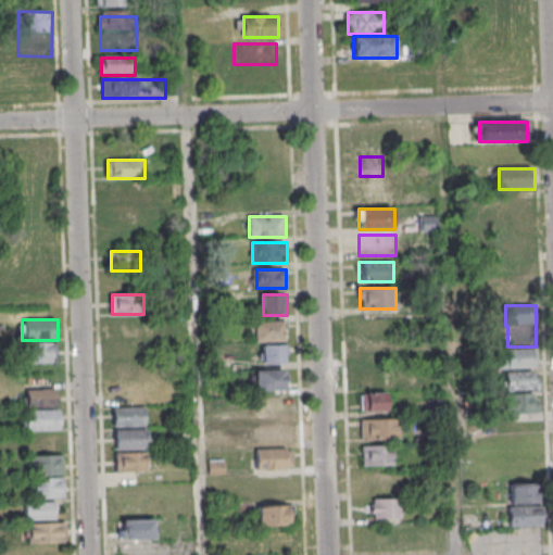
[(254,322),(254,341),(288,341),(288,322),(254,322)]
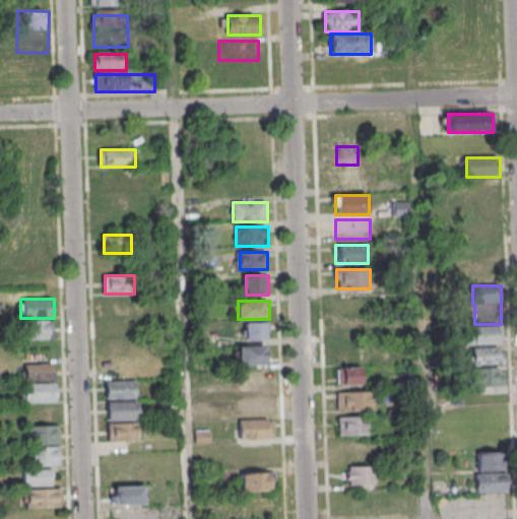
[(370,319),(338,319),(338,338),(370,338),(370,319)]
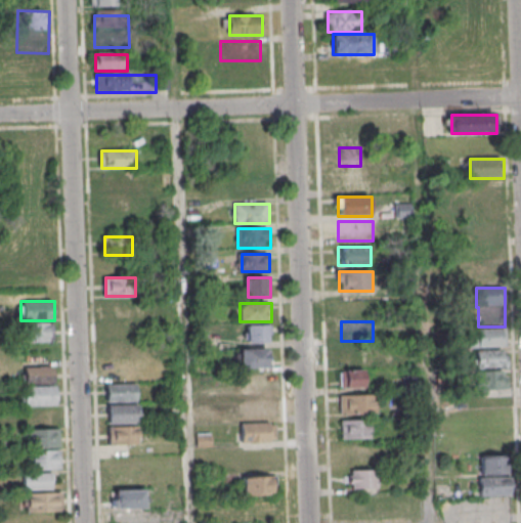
[(55,343),(55,323),(28,323),(28,343),(55,343)]
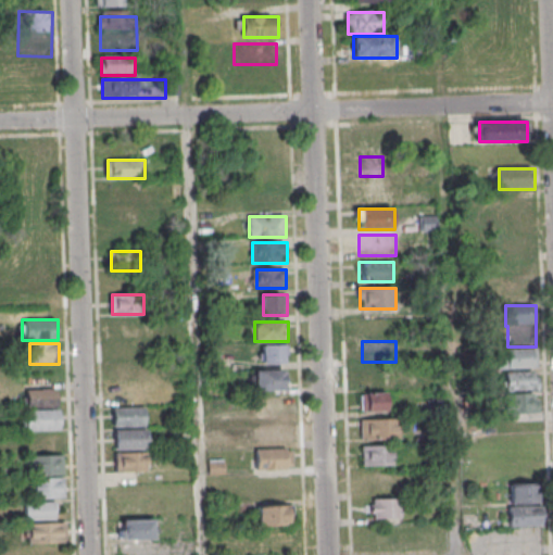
[(290,345),(264,345),(264,364),(290,364),(290,345)]
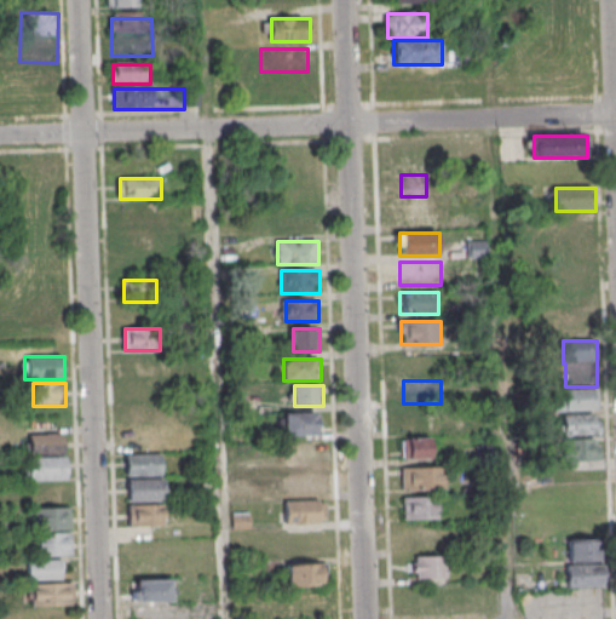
[(565,414),(566,462),(603,462),(603,412),(602,412),(600,389),(566,390),(566,414),(565,414)]
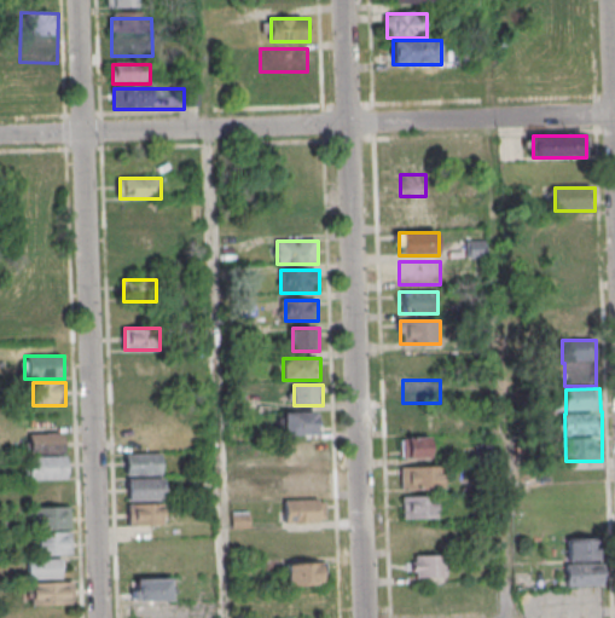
[(319,413),(286,413),(286,435),(319,435),(319,413)]
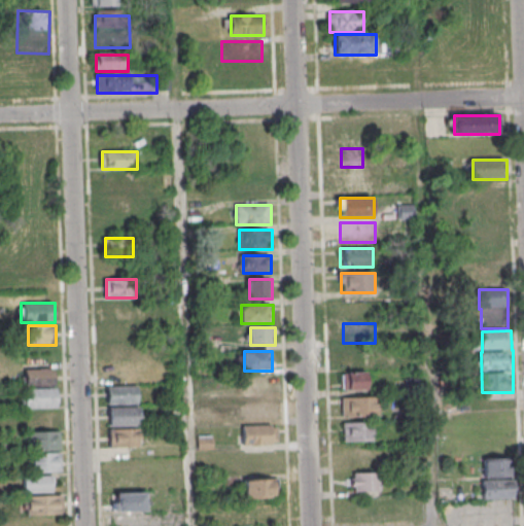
[(26,370),(26,409),(58,409),(58,370),(26,370)]
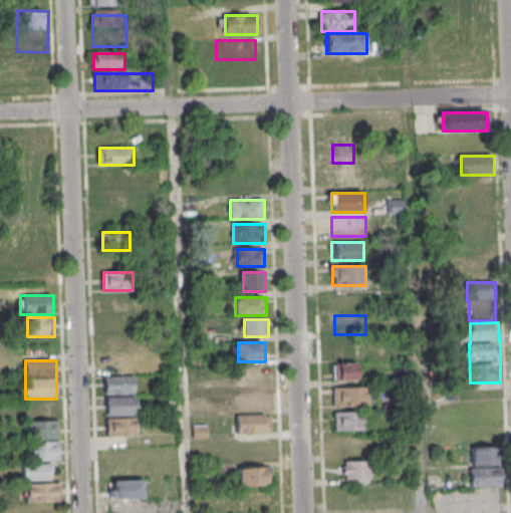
[(336,380),(359,380),(359,363),(336,363),(336,380)]
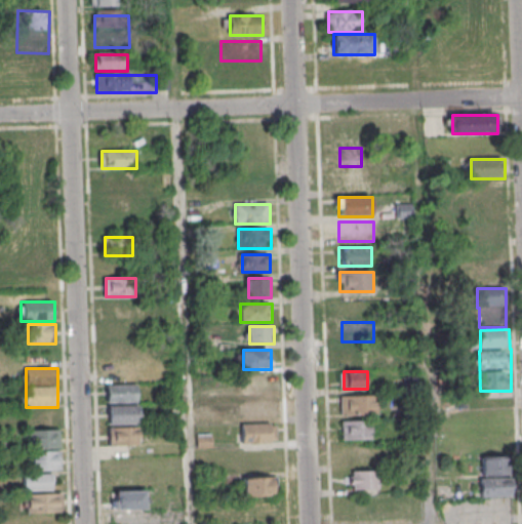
[(243,394),(271,394),(271,375),(243,375),(243,394)]
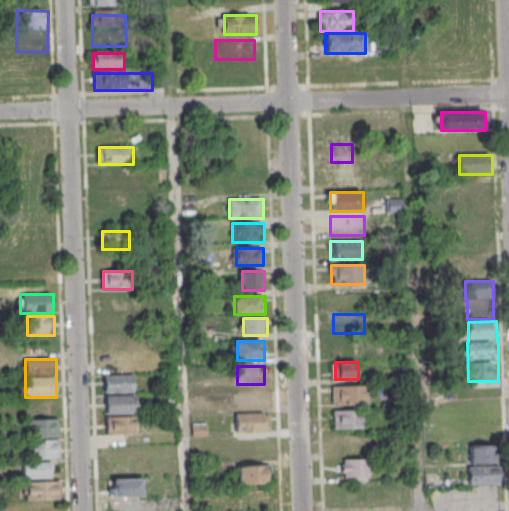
[(136,393),(136,375),(106,375),(106,393),(136,393)]
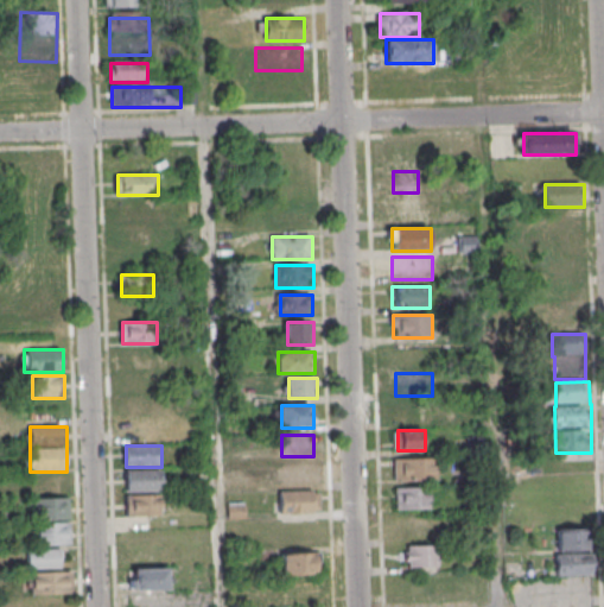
[(396,481),(440,481),(440,460),(396,460),(396,481)]
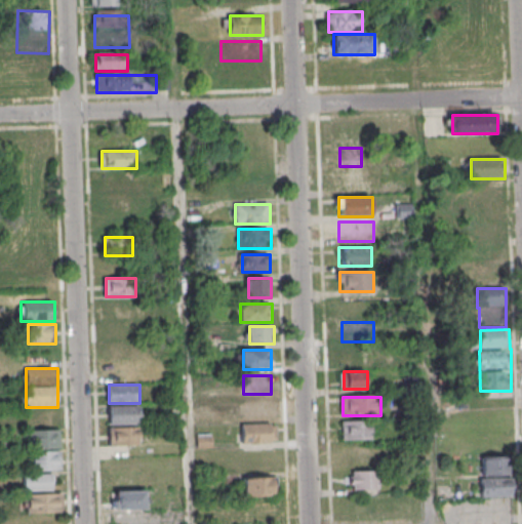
[(276,400),(246,400),(246,418),(276,418),(276,400)]
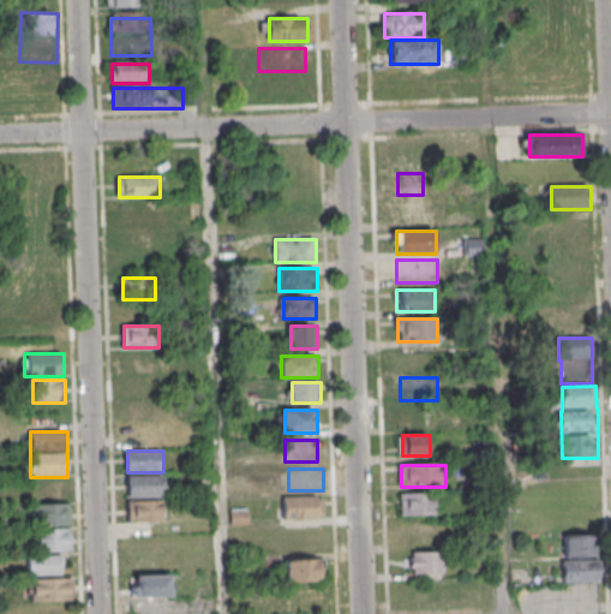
[(130,498),(166,498),(166,476),(130,476),(130,498)]
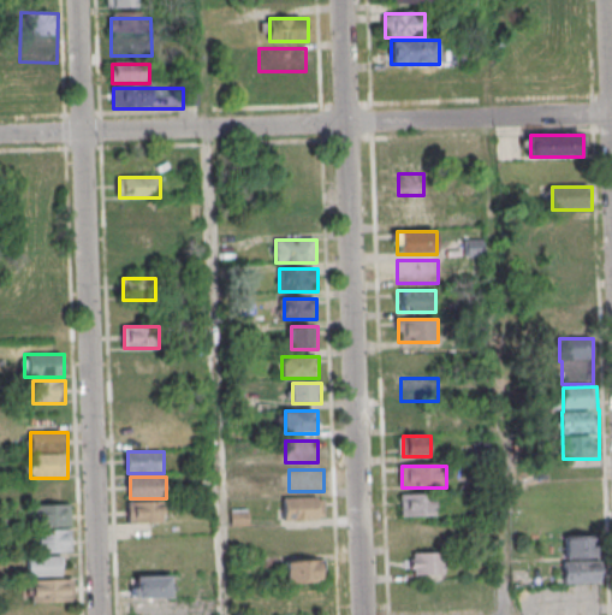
[(37,483),(37,530),(39,530),(39,553),(73,553),(73,527),(72,527),(72,482),(37,483)]
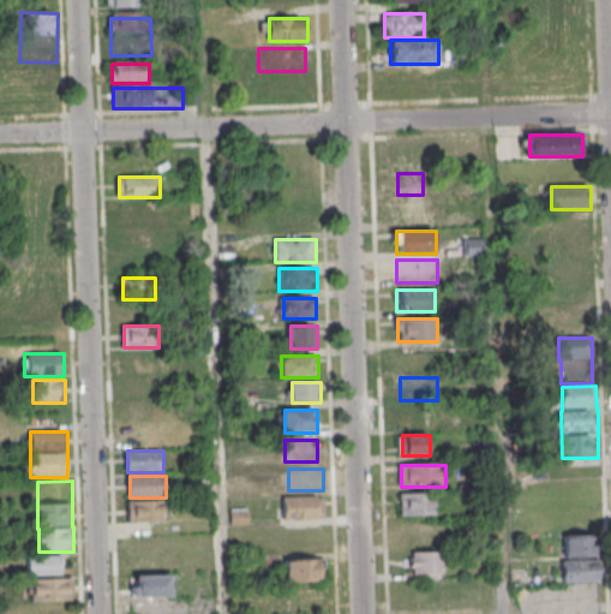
[(439,494),(403,494),(403,516),(439,516),(439,494)]
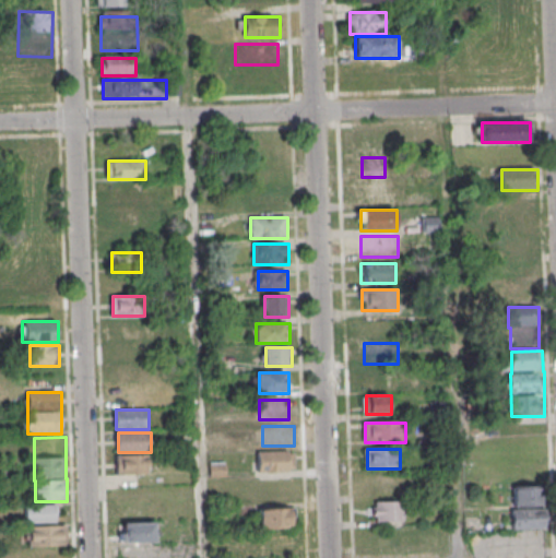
[(295,452),(259,452),(259,474),(295,474),(295,452)]
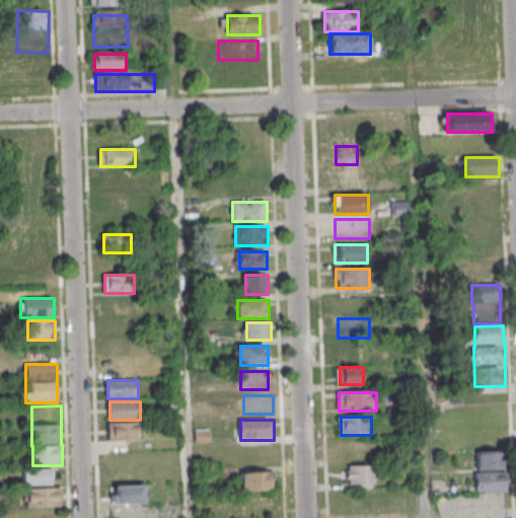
[(109,423),(109,441),(139,441),(139,423),(109,423)]
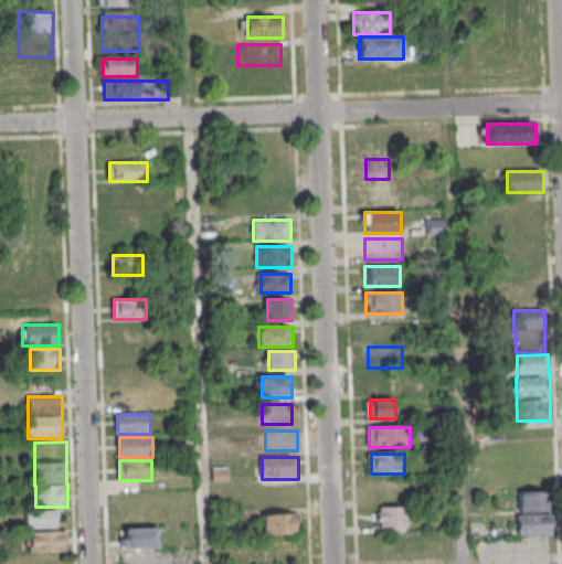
[(521,512),(547,512),(547,492),(521,492),(521,512)]
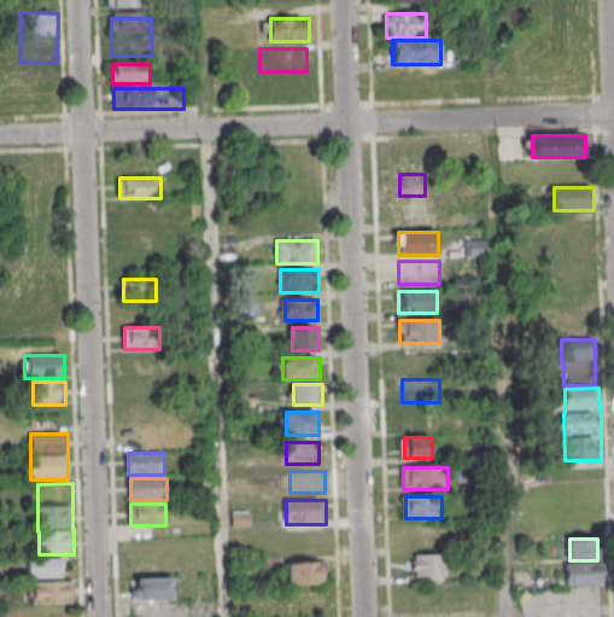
[(134,554),(134,601),(173,601),(173,577),(171,577),(170,553),(134,554)]
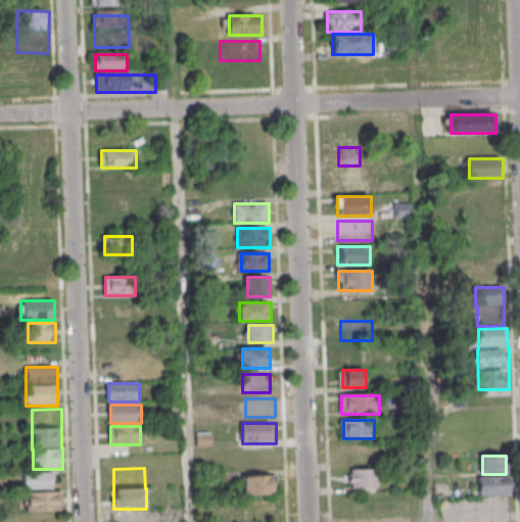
[(377,470),(351,470),(351,487),(377,487),(377,470)]
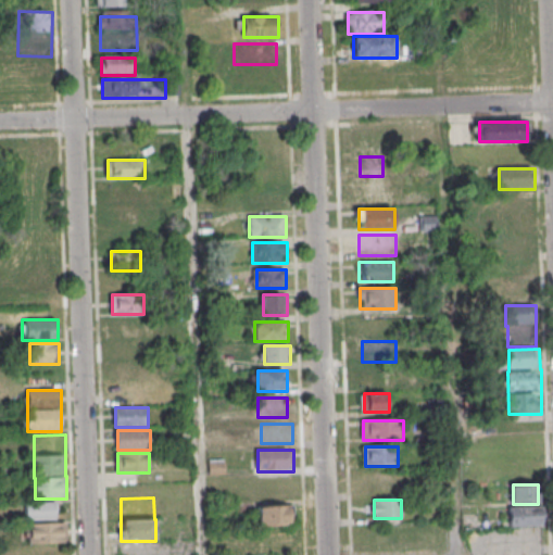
[(28,520),(58,520),(58,503),(28,503),(28,520)]
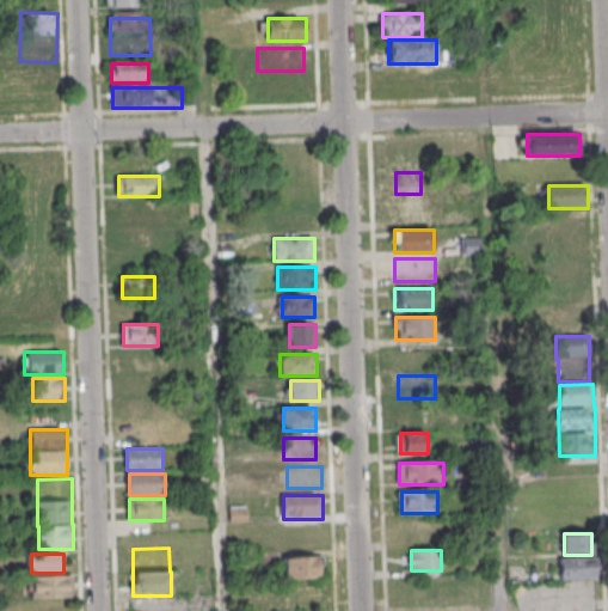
[(286,558),(286,580),(324,580),(324,558),(286,558)]
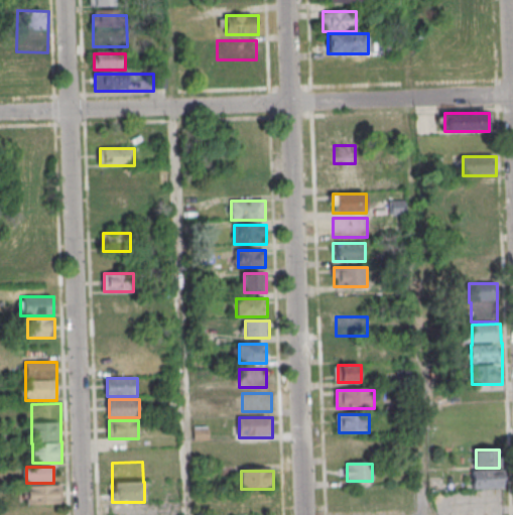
[(505,472),(474,472),(474,490),(505,490),(505,472)]
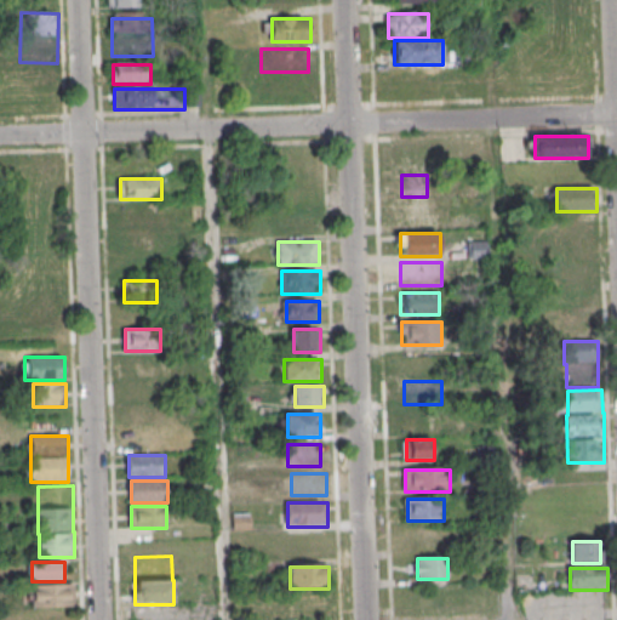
[(32,607),(75,607),(75,585),(32,585),(32,607)]
